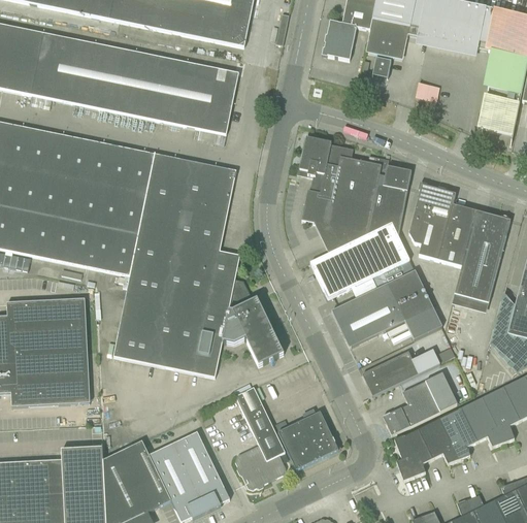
[(25,0),(244,45),(252,11),(254,0),(25,0)]
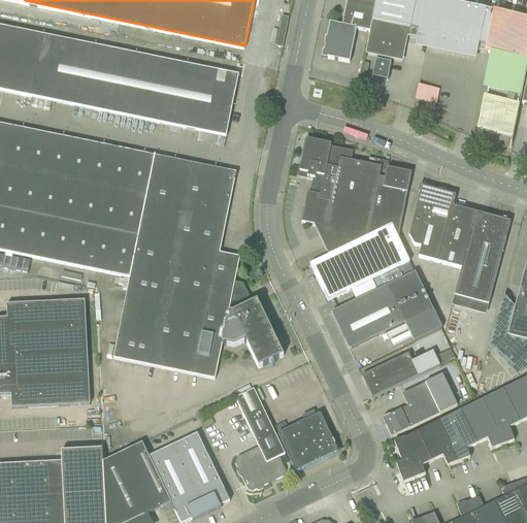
[(357,26),(370,29),(372,18),(375,0),(347,0),(342,22),(330,20),(325,47),(324,54),(350,59),(357,26)]
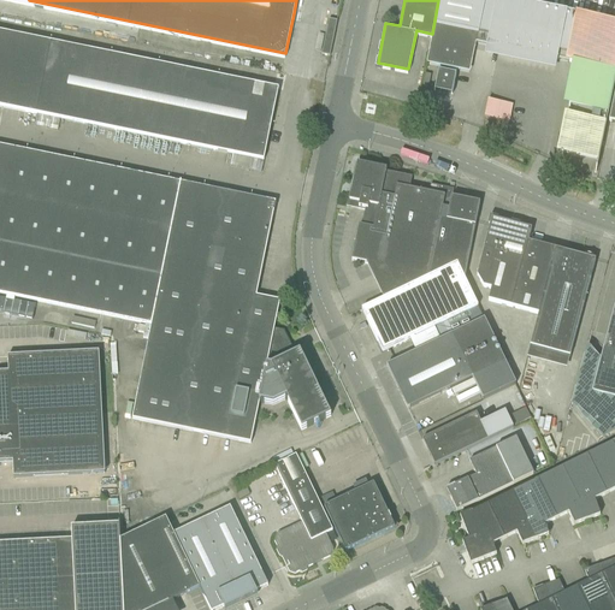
[(439,0),(438,7),(435,21),(478,29),(477,39),(488,41),(486,49),(556,64),(559,55),(577,59),(566,132),(565,144),(598,152),(597,160),(598,160),(601,148),(614,78),(614,17),(579,10),(532,0),(439,0)]
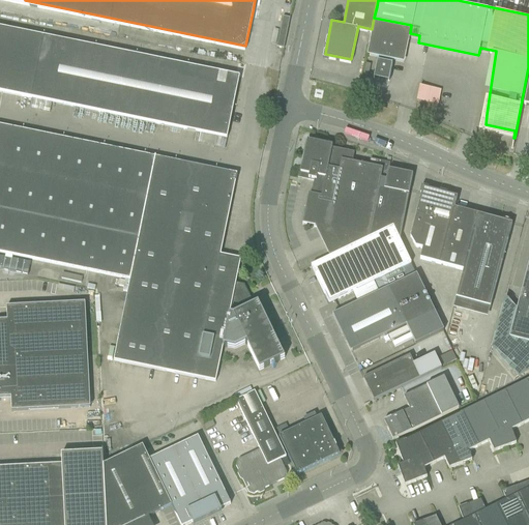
[(374,18),(372,29),(369,42),(376,53),(378,53),(374,75),(389,78),(393,56),(397,57),(406,50),(411,25),(374,18)]
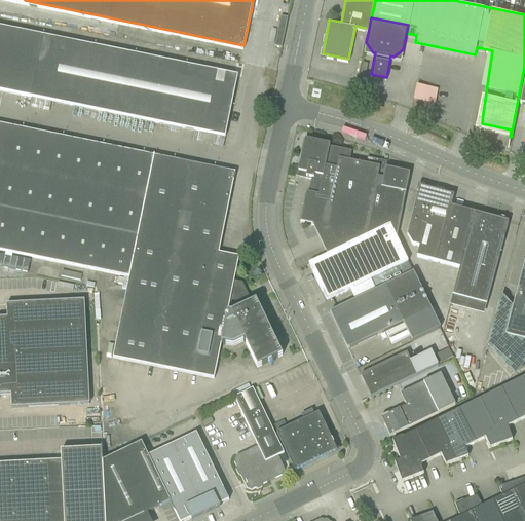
[(0,86),(216,131),(226,133),(238,72),(0,23),(0,86)]
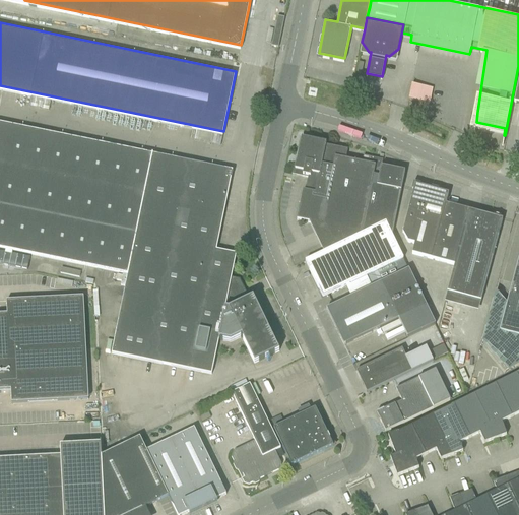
[(409,94),(431,100),(431,98),(417,95),(419,83),(413,82),(413,80),(412,80),(409,94)]
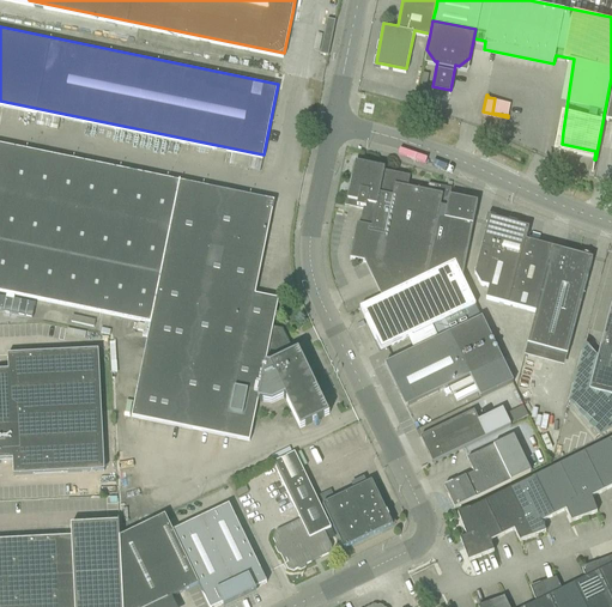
[(492,113),(508,115),(510,99),(488,95),(488,97),(495,98),(492,113)]
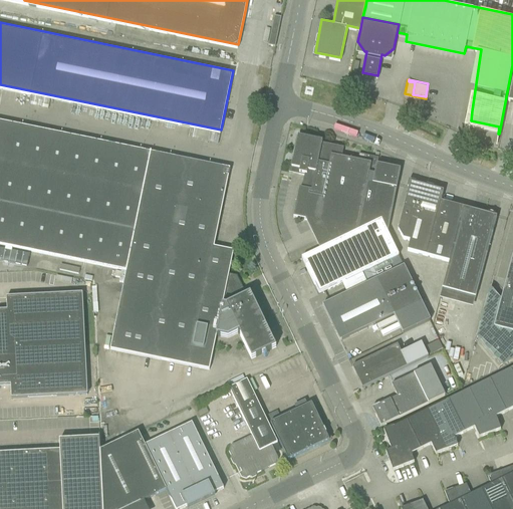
[(200,363),(210,365),(215,339),(216,336),(217,332),(226,334),(229,334),(240,329),(244,336),(252,354),(276,343),(273,336),(250,290),(247,292),(244,285),(238,272),(229,270),(234,247),(214,243),(230,165),(221,163),(96,137),(3,117),(0,116),(0,240),(96,261),(126,267),(125,268),(126,268),(112,336),(110,345),(200,363)]
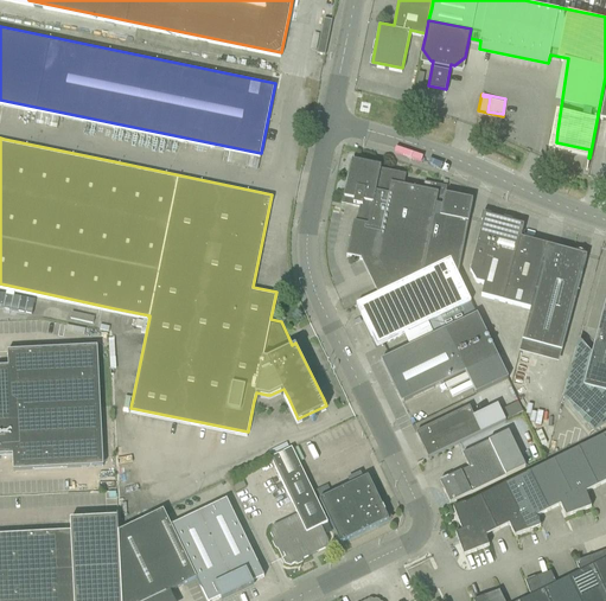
[(228,159),(259,165),(261,153),(230,147),(228,159)]
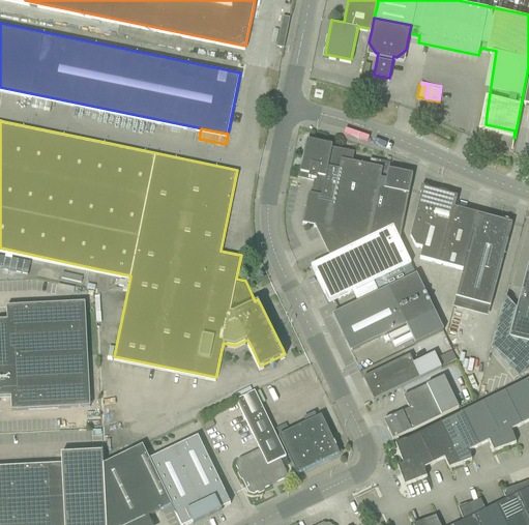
[(330,252),(330,253),(369,234),(393,222),(400,235),(413,171),(389,166),(390,158),(371,154),(370,162),(353,158),(355,148),(332,144),(333,142),(307,137),(301,169),(310,171),(309,175),(315,176),(312,191),(310,190),(303,221),(328,225),(339,248),(330,252)]
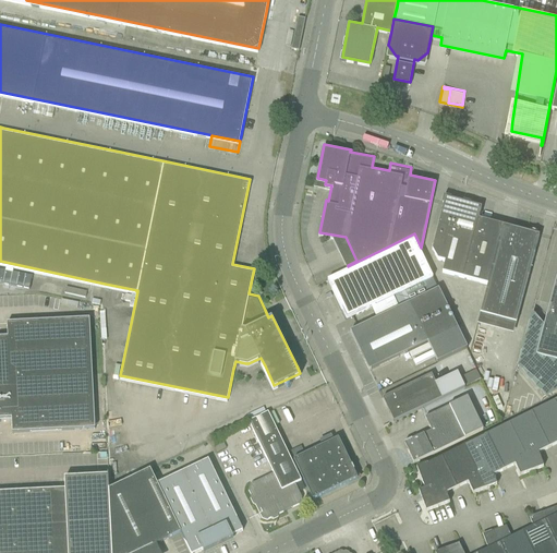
[(443,268),(463,274),(479,215),(482,204),(471,201),(472,199),(463,196),(463,199),(451,195),(452,193),(445,191),(443,200),(445,200),(433,245),(438,256),(446,257),(443,268)]
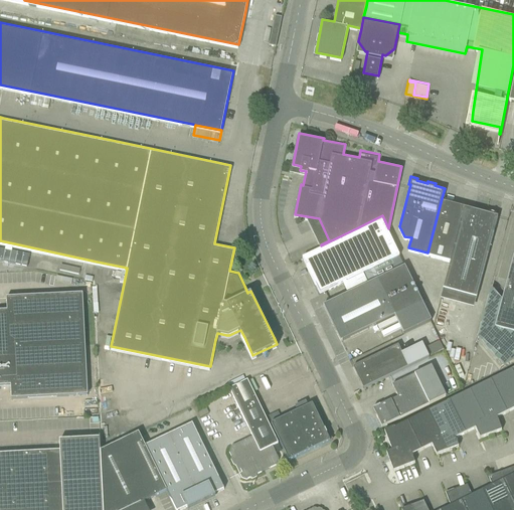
[(427,252),(451,259),(465,204),(452,201),(452,199),(445,197),(445,199),(442,198),(427,252)]
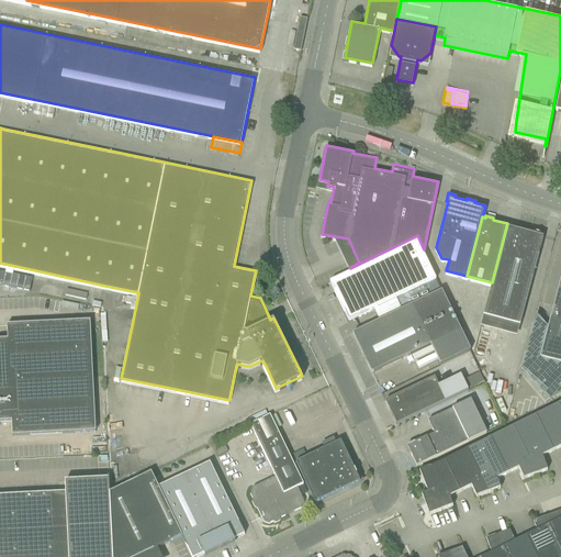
[(507,223),(492,282),(484,312),(520,322),(543,233),(541,233),(541,231),(534,229),(534,231),(507,223)]
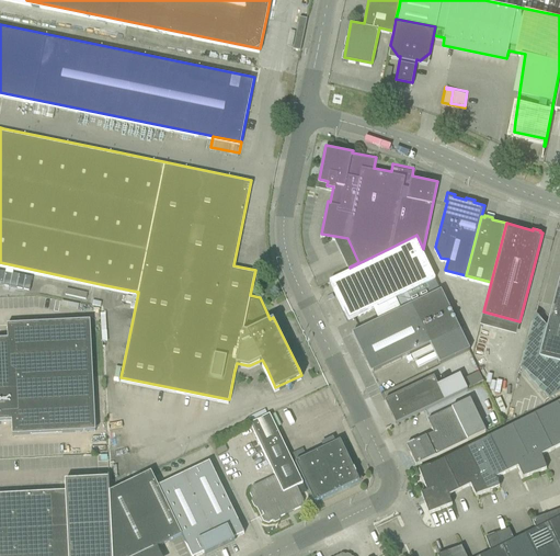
[(350,268),(330,276),(346,311),(349,317),(355,315),(365,309),(407,290),(411,301),(442,286),(436,275),(423,249),(416,235),(390,248),(358,263),(350,268)]
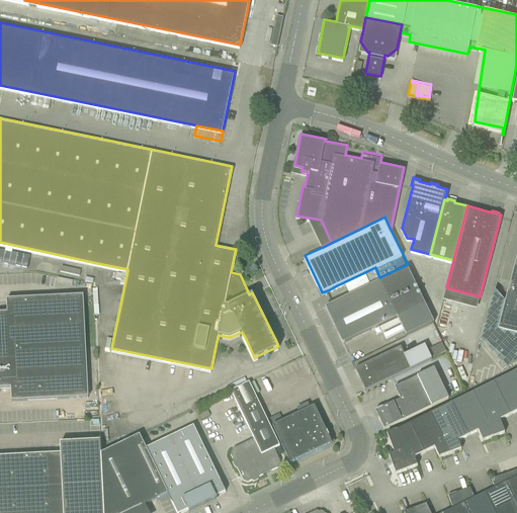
[(516,254),(498,327),(516,332),(516,254)]
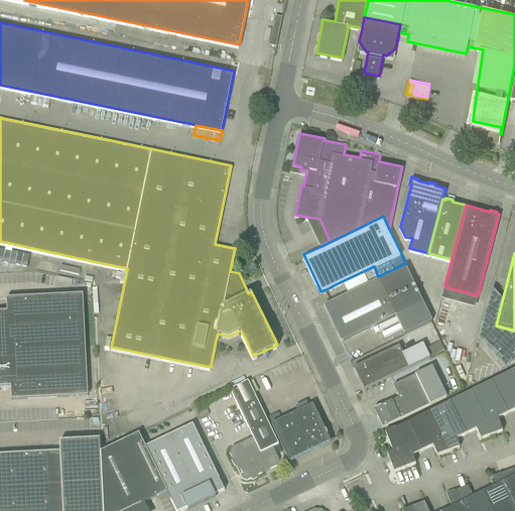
[(432,317),(423,299),(406,263),(378,276),(325,302),(342,339),(396,312),(405,332),(432,317)]
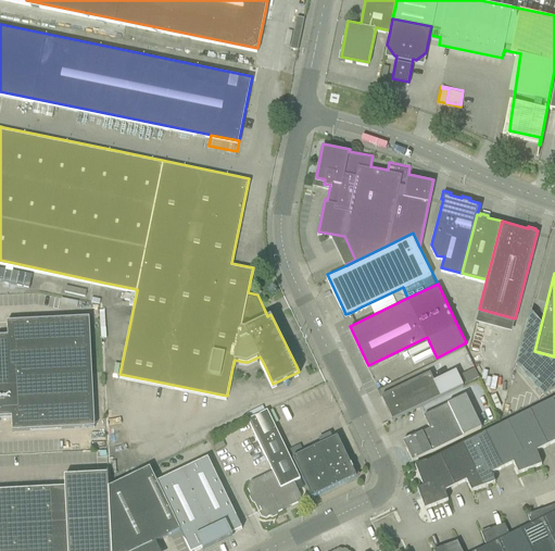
[(0,371),(92,370),(90,313),(8,317),(8,332),(0,332),(0,371)]
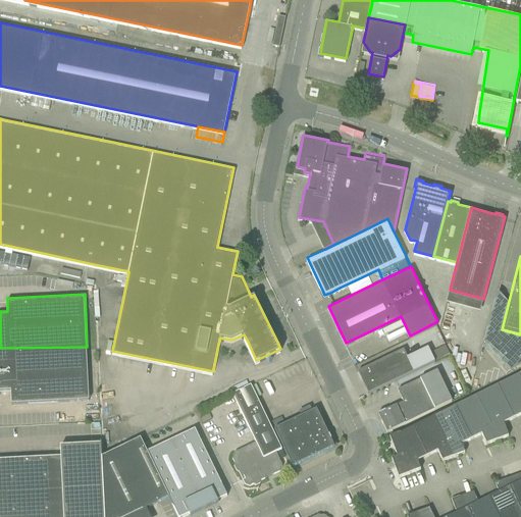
[(378,386),(415,368),(435,358),(428,345),(408,355),(407,354),(404,347),(367,364),(358,369),(369,391),(378,386)]
